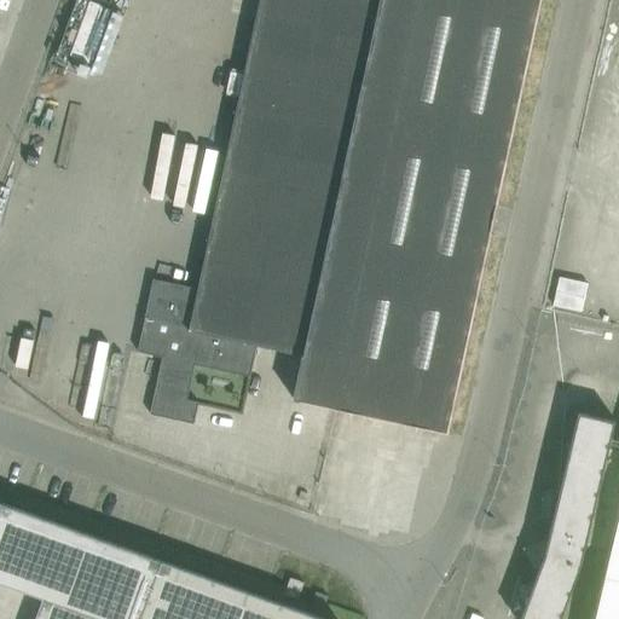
[(260,0),(198,289),(154,279),(138,352),(162,358),(150,415),(195,424),(198,403),(187,400),(195,365),(250,377),(258,346),(305,357),(295,400),(449,434),(542,0),(260,0)]
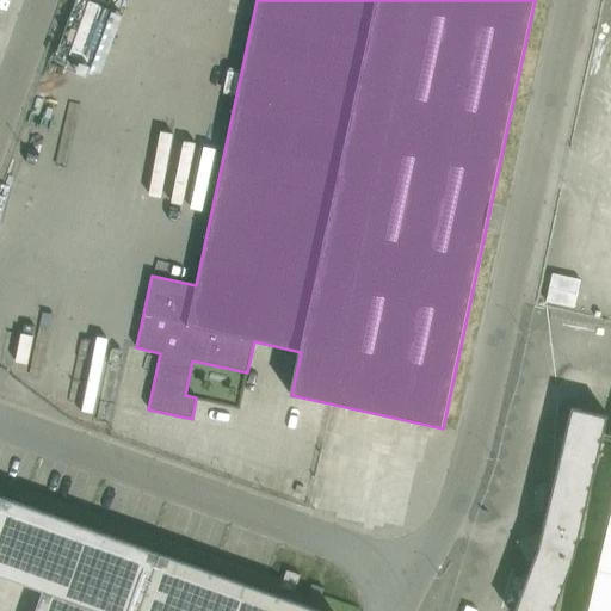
[(610,610),(610,443),(603,442),(609,417),(572,407),(565,437),(557,436),(550,500),(541,536),(536,535),(528,539),(524,549),(529,559),(534,560),(514,610),(555,610),(573,561),(579,541),(605,547),(588,610),(610,610)]
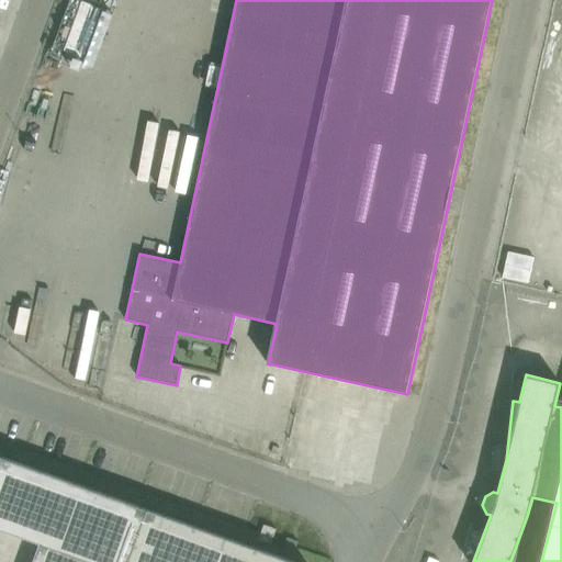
[(0,561),(293,561),(1,457),(0,460),(0,561)]
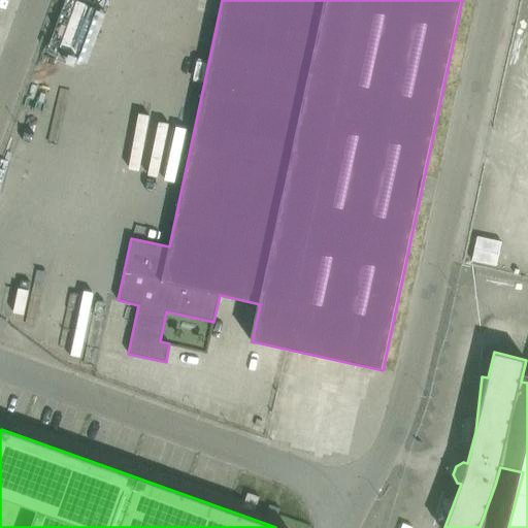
[(260,497),(248,493),(242,507),(255,512),(260,497)]
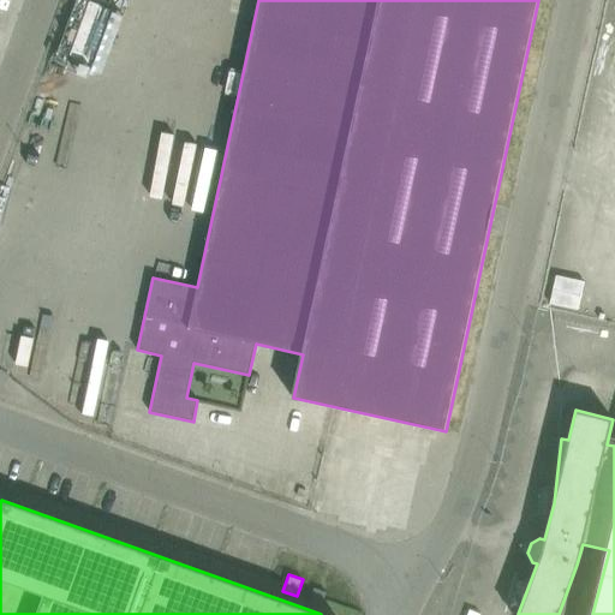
[(327,592),(315,589),(310,601),(322,604),(327,592)]
